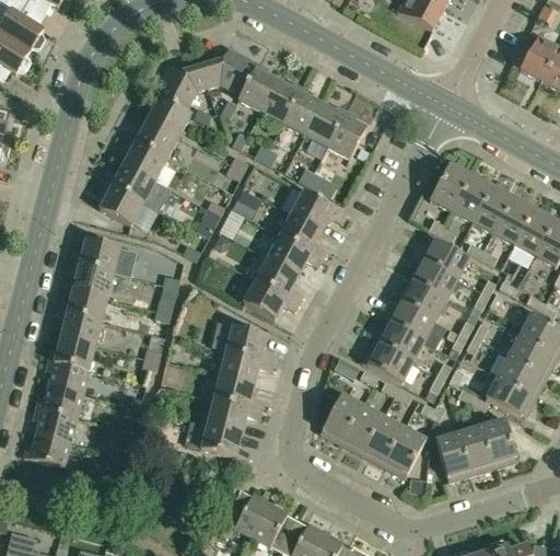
[(20,14),(26,3),(21,0),(0,0),(0,15),(4,19),(0,25),(0,33),(30,51),(32,48),(39,48),(45,39),(42,33),(43,30),(20,14)]
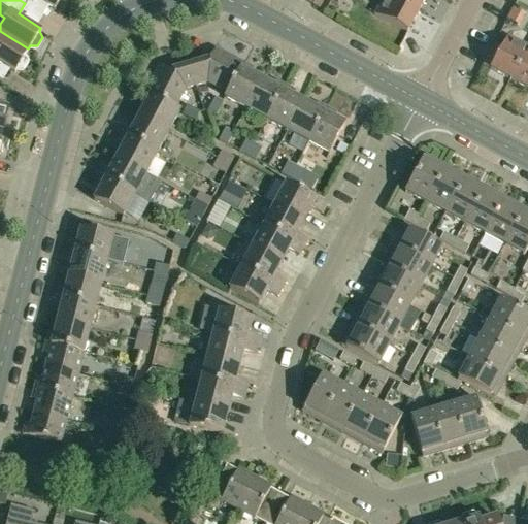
[(407,29),(418,8),(402,0),(380,0),(374,11),(407,29)]
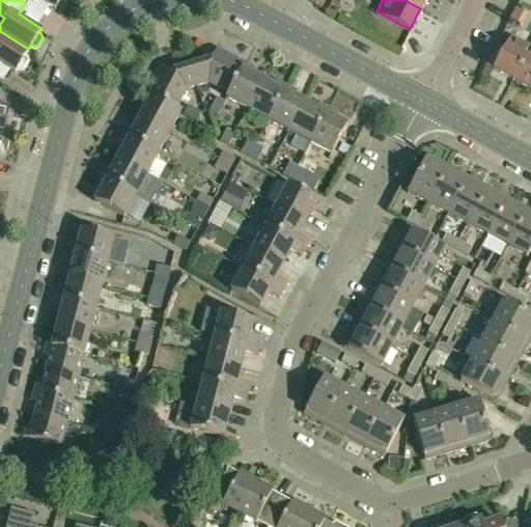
[(404,0),(420,8),(424,0),(404,0)]
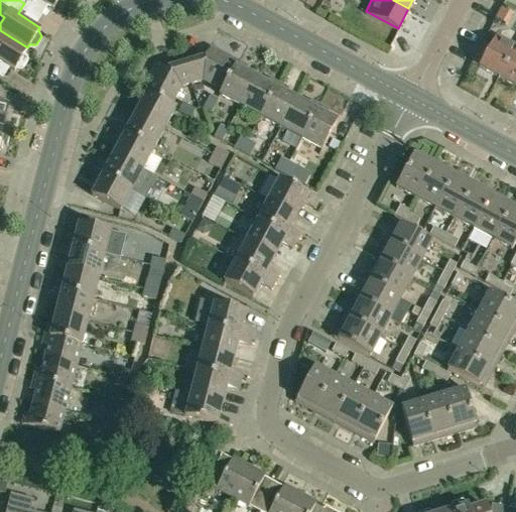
[(24,50),(27,47),(0,30),(0,58),(14,68),(16,65),(23,65),(28,56),(24,50)]
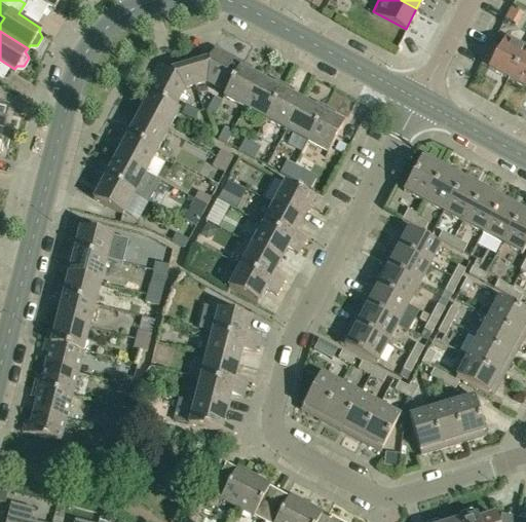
[(509,76),(525,43),(505,33),(488,65),(509,76)]
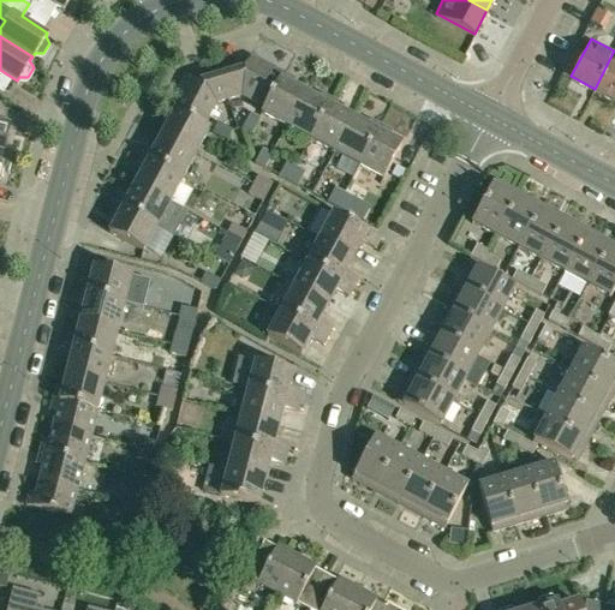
[(614,100),(614,51),(595,89),(614,100)]
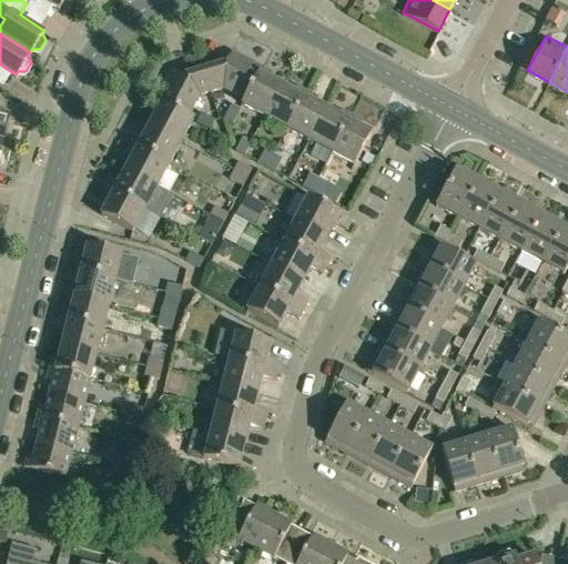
[(245,97),(262,64),(231,49),(225,60),(204,67),(211,88),(222,84),(244,96),(245,97)]
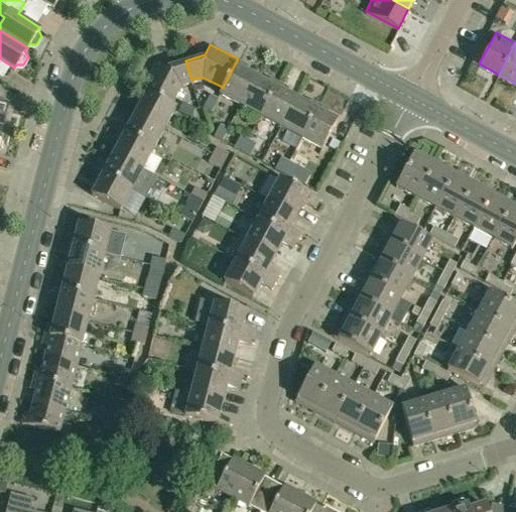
[(240,103),(255,75),(244,68),(246,64),(238,58),(223,88),(222,87),(219,92),(240,103)]
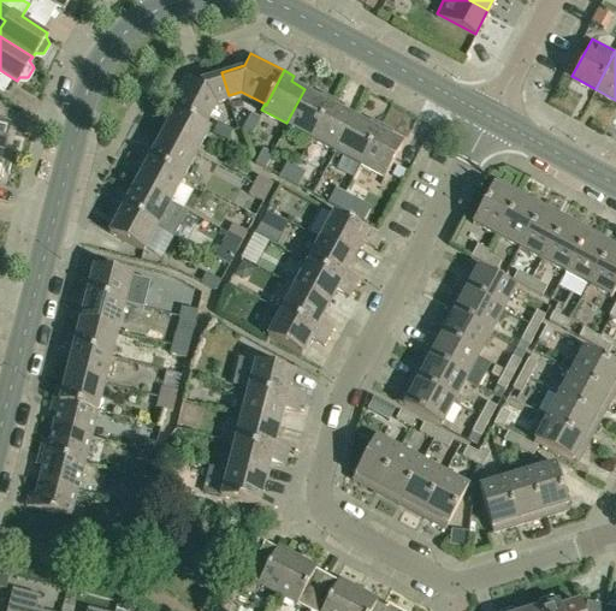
[(215,100),(229,95),(221,72),(200,79),(187,72),(169,105),(203,124),(203,123),(215,100)]
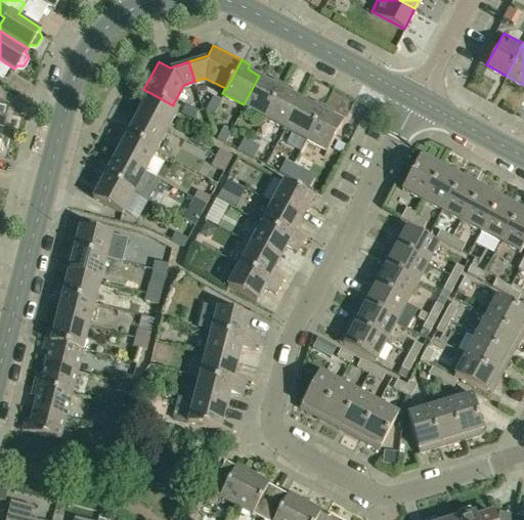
[(264,116),(282,82),(274,77),(271,82),(259,76),(244,104),(264,116)]
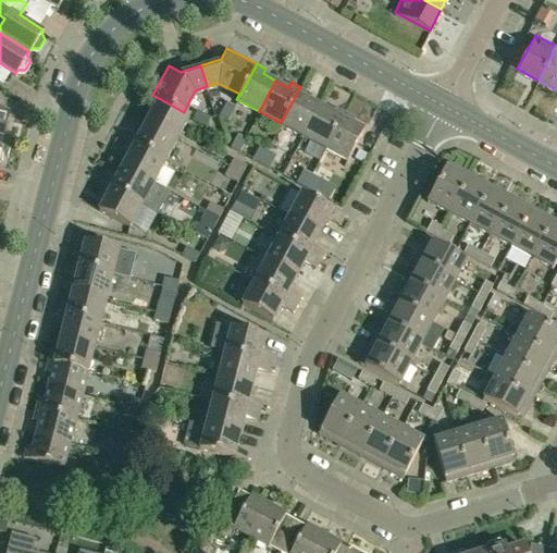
[(302,135),(320,103),(307,97),(309,91),(300,87),(281,123),(302,135)]
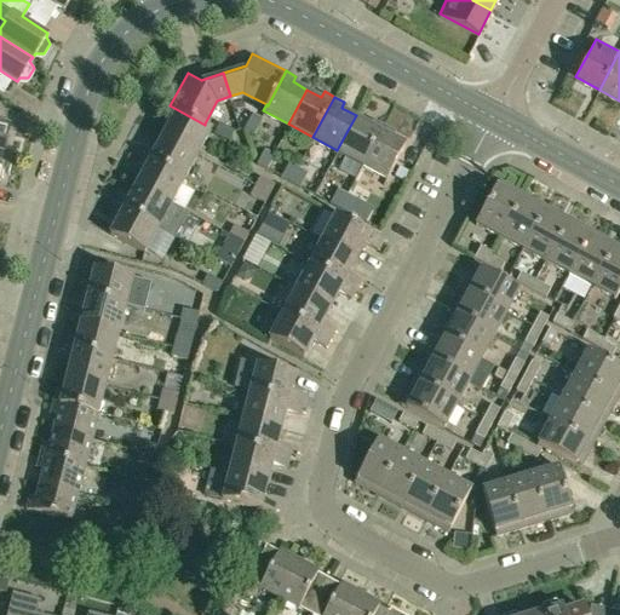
[(211,126),(205,124),(205,125),(170,105),(165,116),(170,119),(162,133),(197,151),(211,126)]
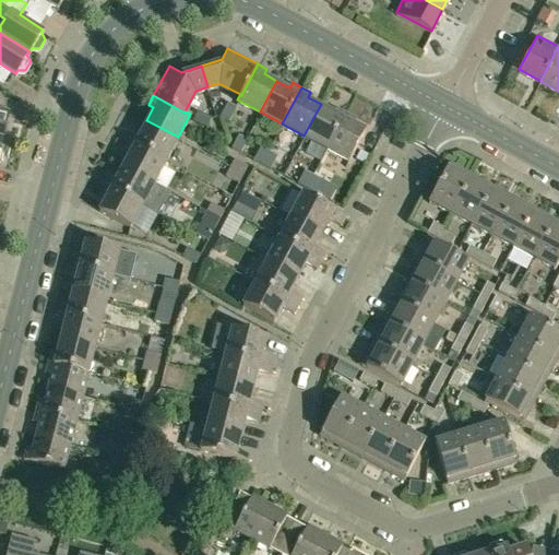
[(219,111),(229,117),(236,104),(227,98),(219,111)]
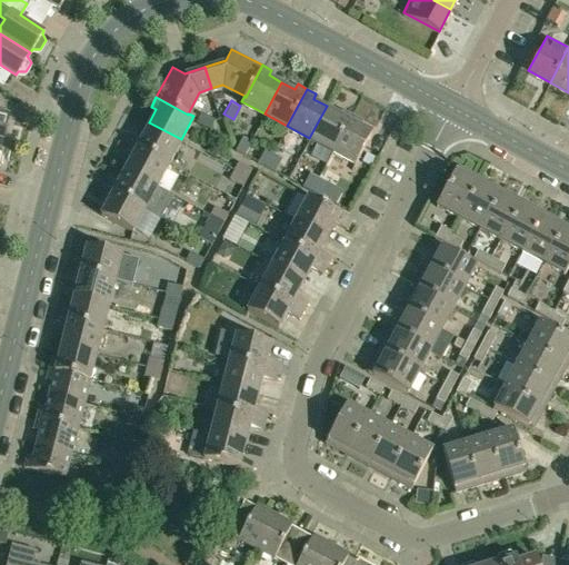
[(332,150),(351,112),(342,108),(339,114),(327,106),(309,138),(332,150)]
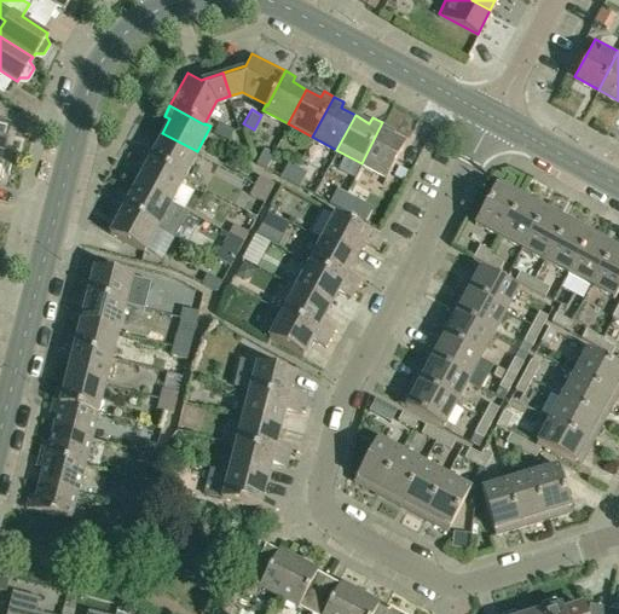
[(213,128),(227,137),(233,126),(219,119),(213,128)]
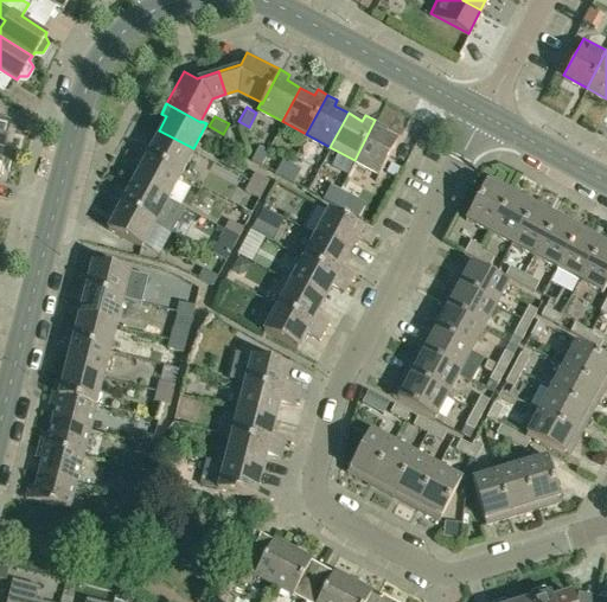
[(375,120),(355,160),(378,173),(397,139),(382,132),(385,126),(375,120)]
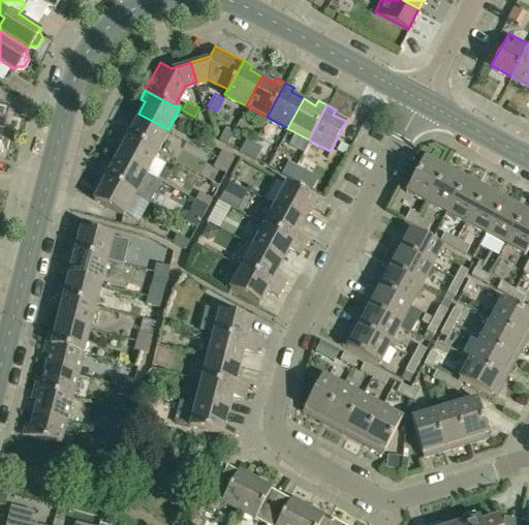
[(157,150),(168,129),(138,114),(132,126),(127,123),(123,131),(157,150)]
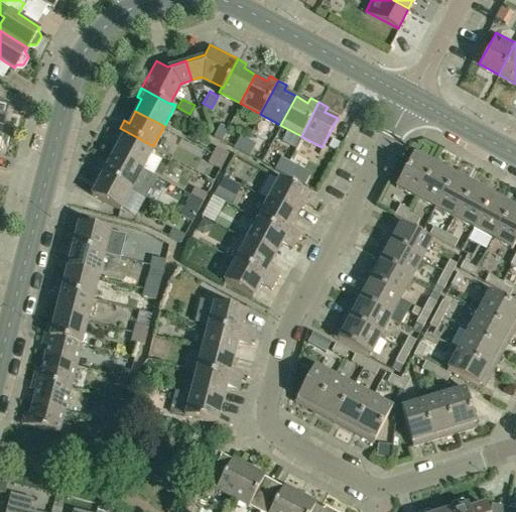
[(213,133),(222,137),(229,125),(220,120),(213,133)]
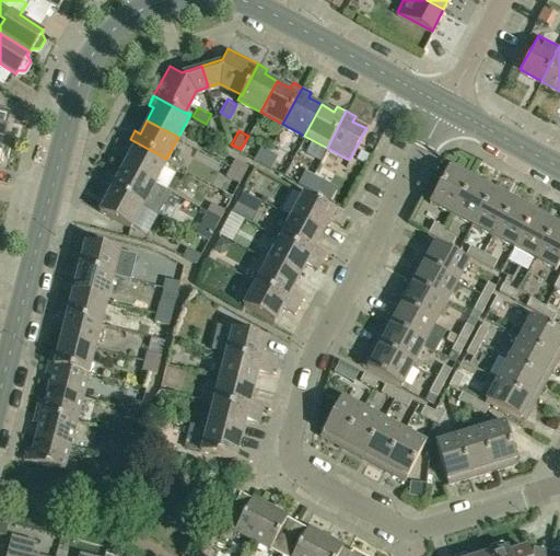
[(154,181),(166,159),(130,139),(125,149),(130,151),(124,164),(154,181)]
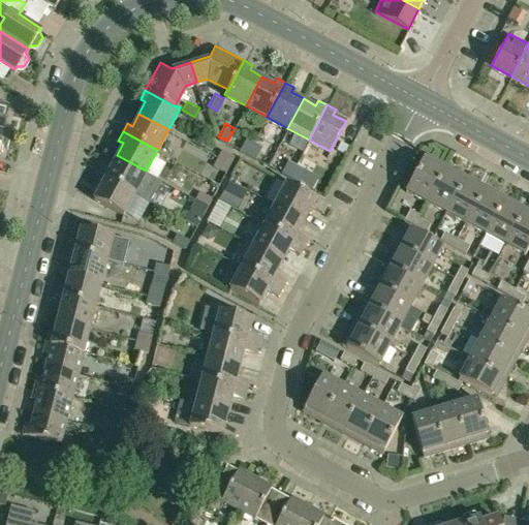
[(248,152),(255,140),(246,134),(239,147),(248,152)]
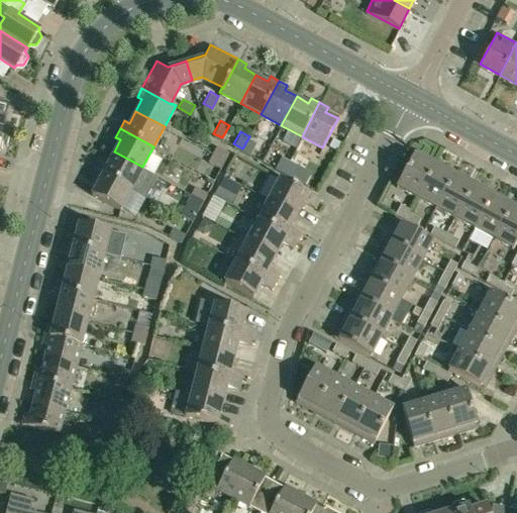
[(249,136),(242,148),(249,152),(256,139),(249,136)]
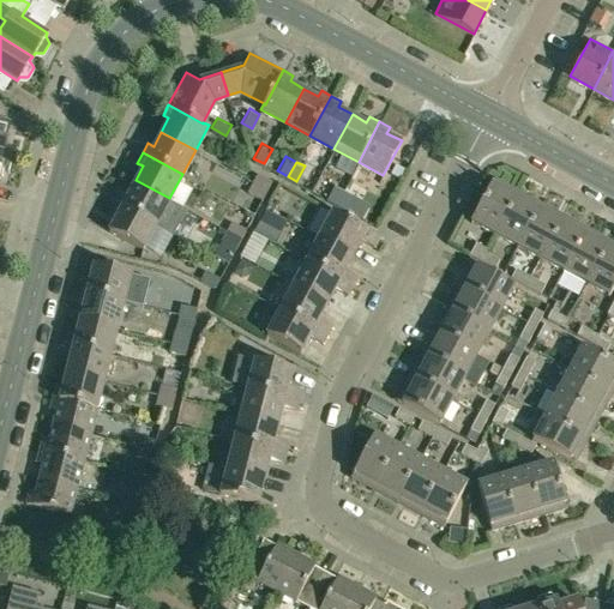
[(253,181),(269,188),(274,180),(258,172),(253,181)]
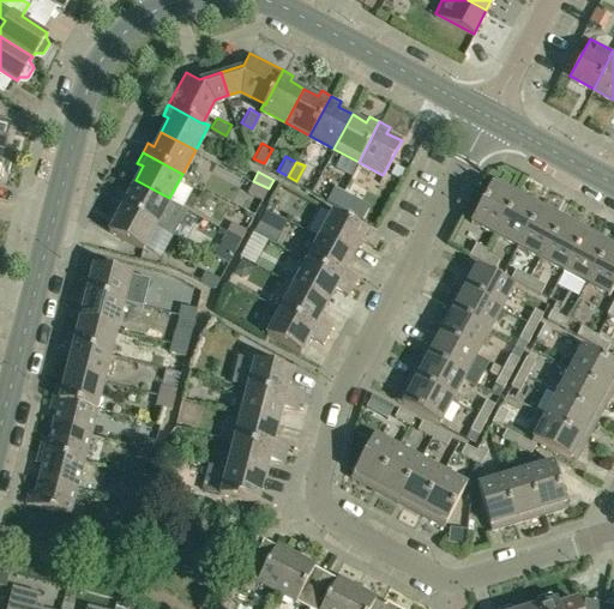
[(494,231),(517,188),(494,176),(471,218),(494,231)]
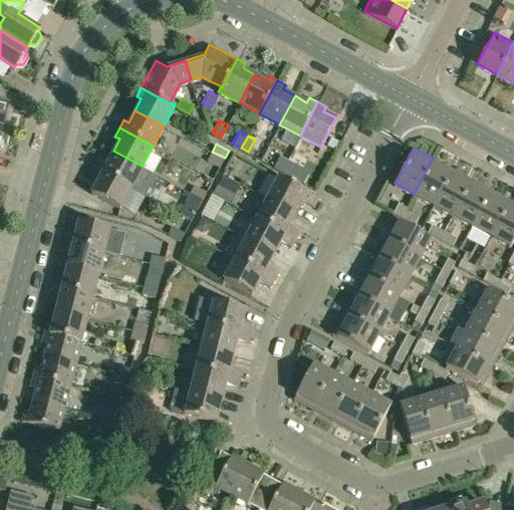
[(142,166),(113,151),(106,163),(102,160),(97,169),(131,186),(146,194),(157,174),(151,171),(142,166)]
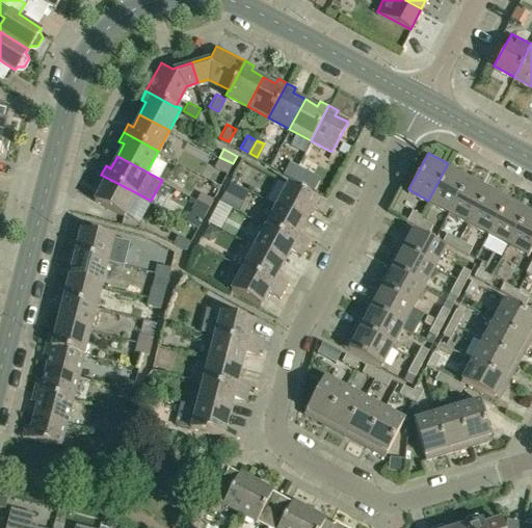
[(233,163),(219,157),(215,165),(219,167),(228,172),(233,163)]
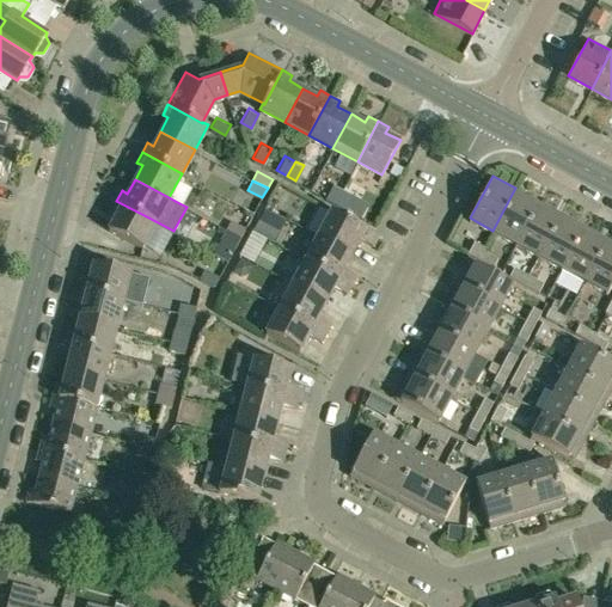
[(343,188),(335,183),(328,196),(336,201),(343,188)]
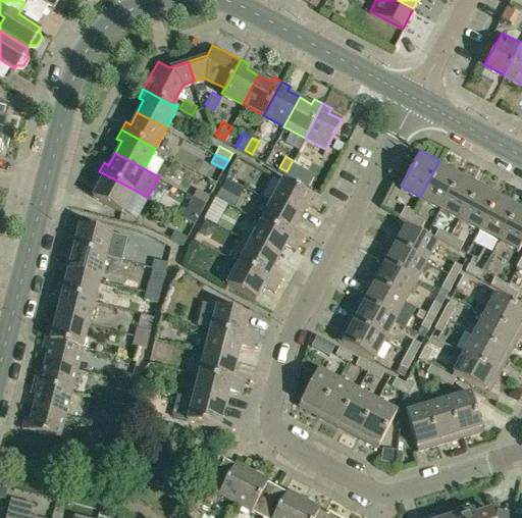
[(293,160),(286,171),(295,176),(301,164),(293,160)]
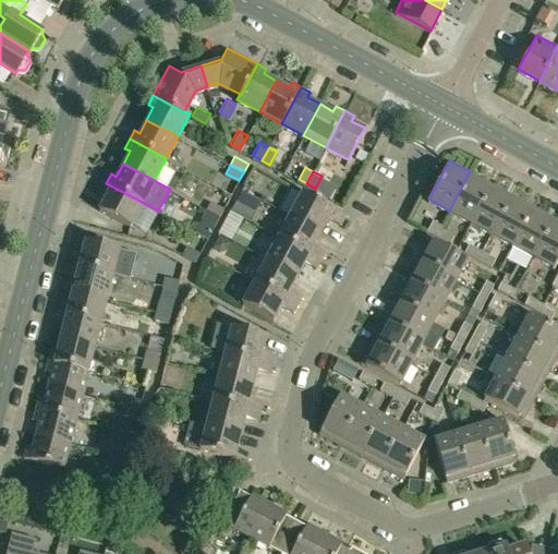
[(470,221),(490,183),(470,171),(449,211),(470,221)]
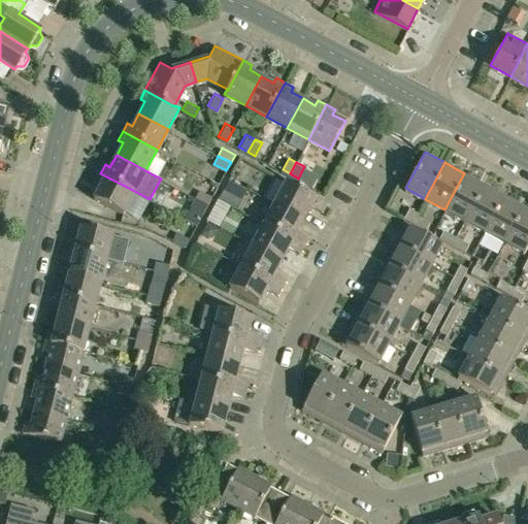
[(123,213),(134,191),(100,173),(96,182),(100,184),(94,197),(123,213)]
